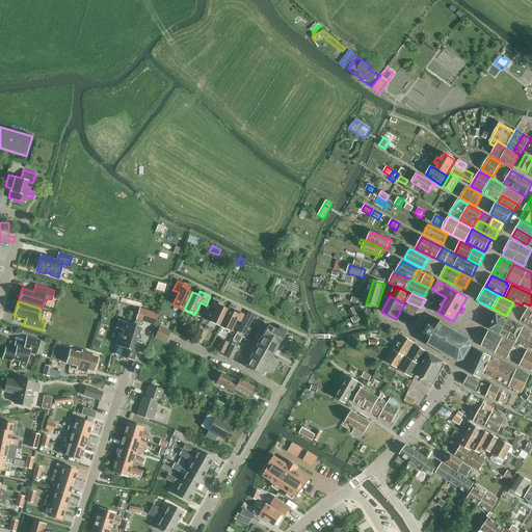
[(221,327),(229,310),(222,307),(223,306),(215,301),(212,310),(215,311),(210,322),(221,327)]
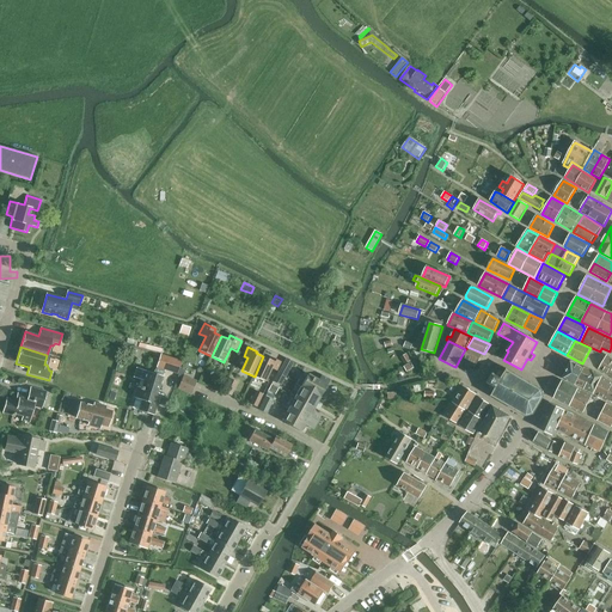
[(484,354),(467,347),(466,349),(461,357),(470,361),(467,365),(475,368),(483,354),(484,354)]
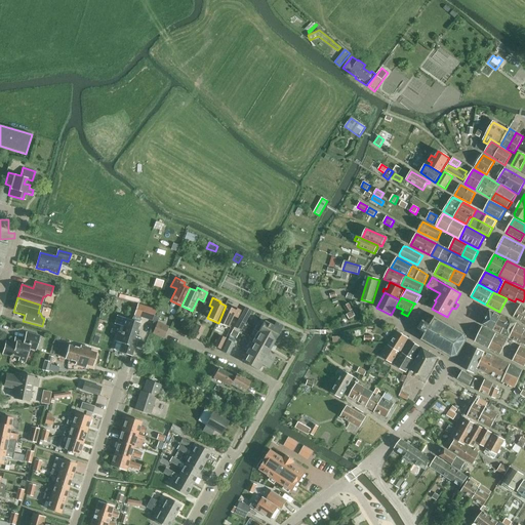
[(117,332),(114,341),(120,345),(117,352),(132,357),(138,339),(135,338),(143,317),(153,321),(156,312),(137,306),(133,315),(134,315),(130,320),(118,316),(115,324),(121,326),(118,333),(117,332)]
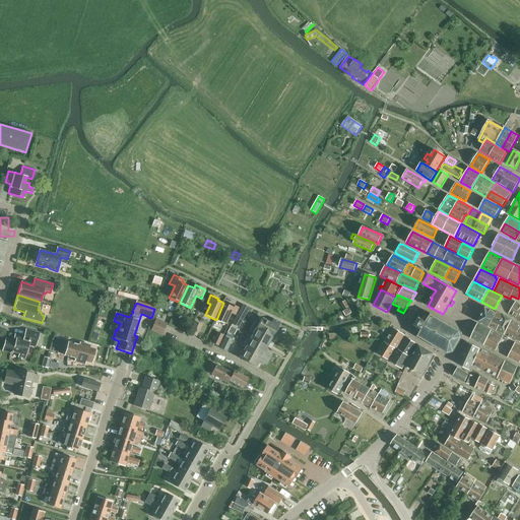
[(231,306),(223,303),(216,320),(225,324),(231,313),(235,315),(239,308),(232,304),(231,306)]
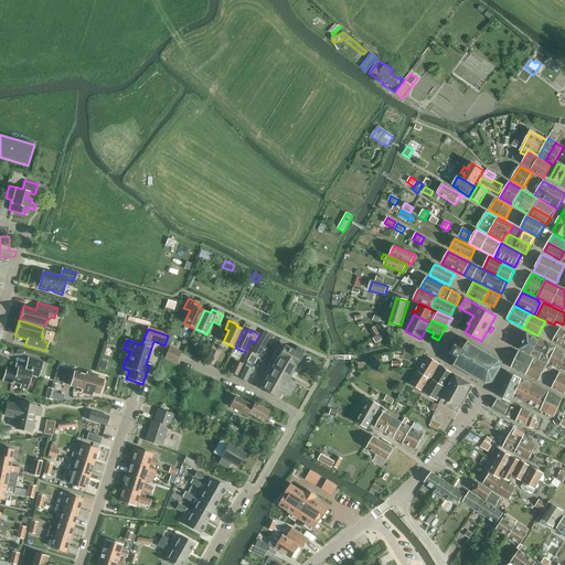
[(564,348),(564,331),(561,329),(553,341),(564,348)]
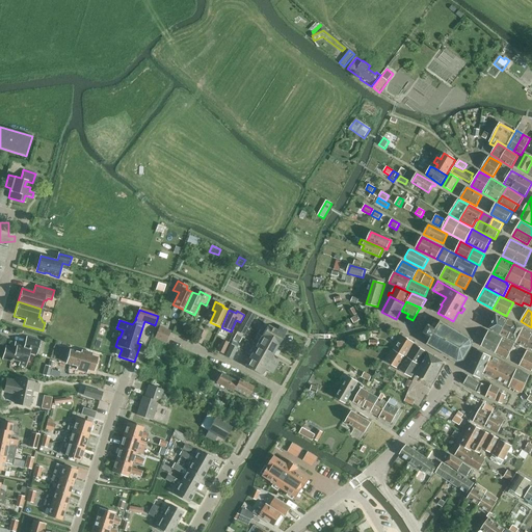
[(257,316),(250,312),(243,324),(249,327),(257,316)]
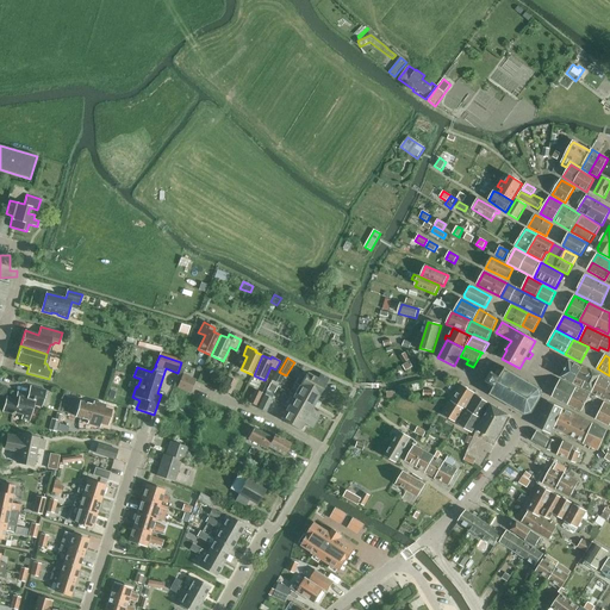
[(577,386),(586,369),(583,367),(570,361),(560,378),(573,385),(577,386)]
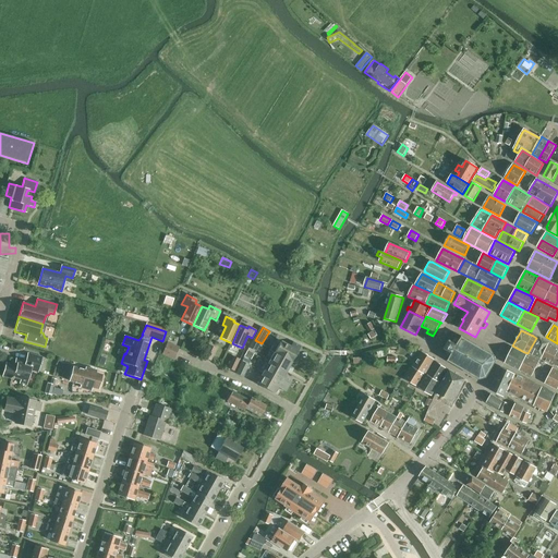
[(494,356),(462,337),(460,340),(456,338),(452,342),(450,341),(446,349),(448,351),(446,355),(449,359),(448,361),(481,379),(486,378),(496,362),(494,356)]
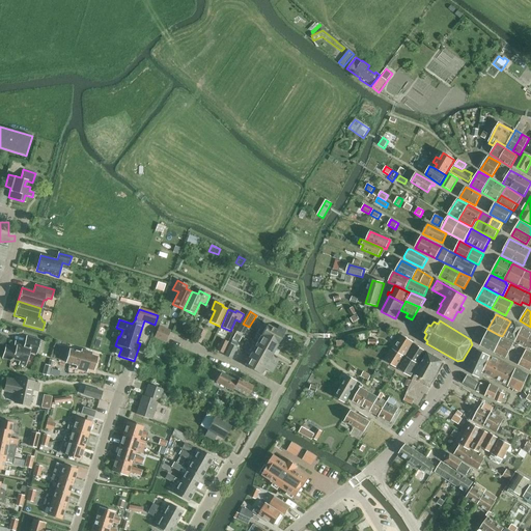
[(510,322),(502,336),(514,342),(522,327),(510,322)]
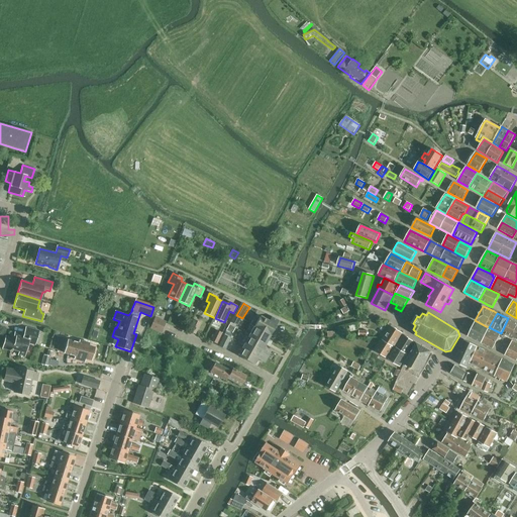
[(237,325),(242,318),(236,315),(232,322),(237,325)]
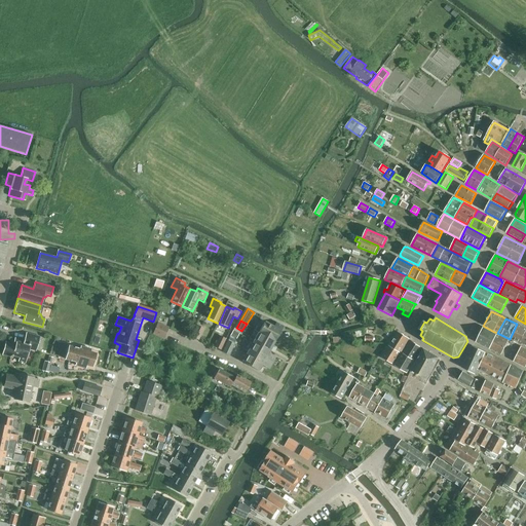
[(259,333),(275,341),(282,330),(284,327),(276,323),(274,327),(265,323),(259,333)]
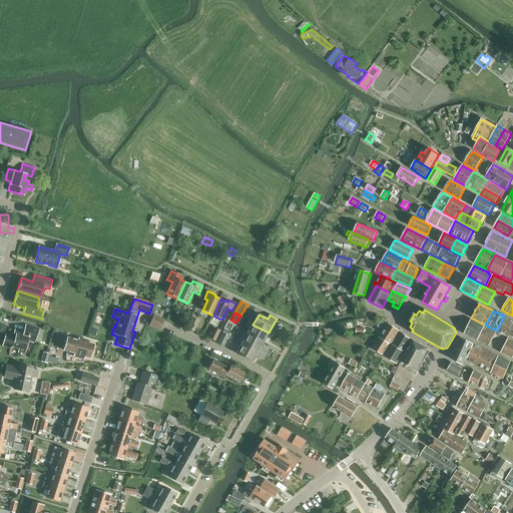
[(161,331),(165,321),(154,316),(150,326),(161,331)]
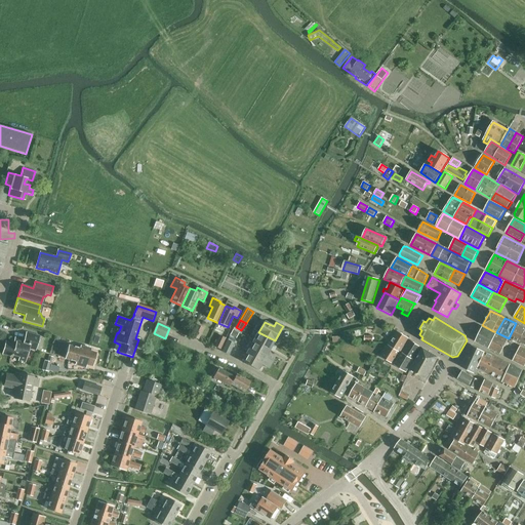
[(522,345),(524,336),(524,327),(517,324),(509,338),(521,345),(521,344),(522,345)]
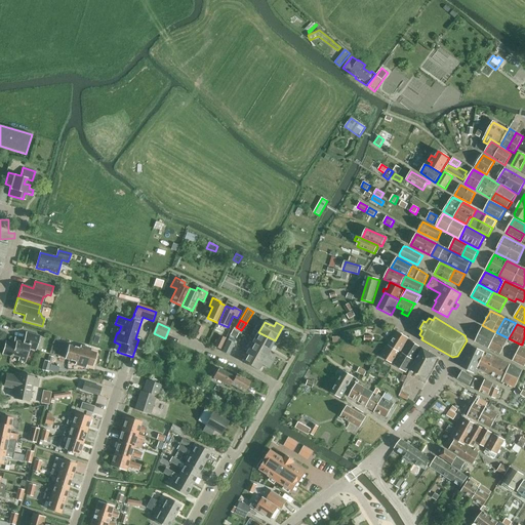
[(202,328),(197,325),(192,336),(197,339),(202,328)]
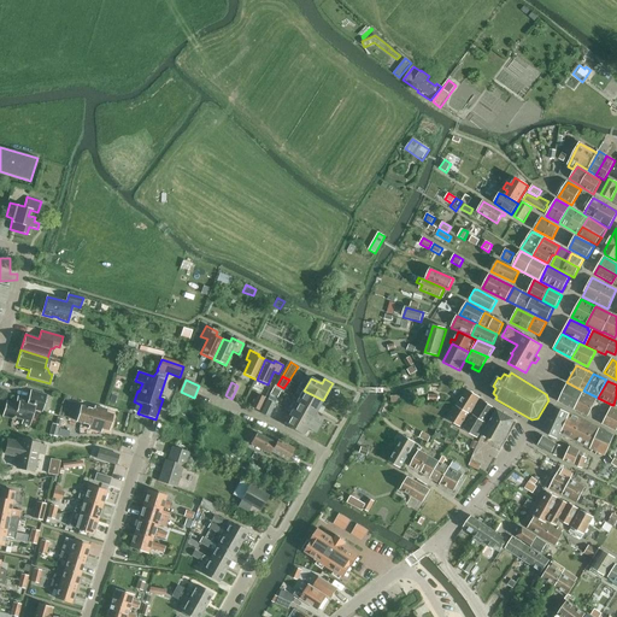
[(575,410),(583,393),(566,385),(558,401),(575,410)]
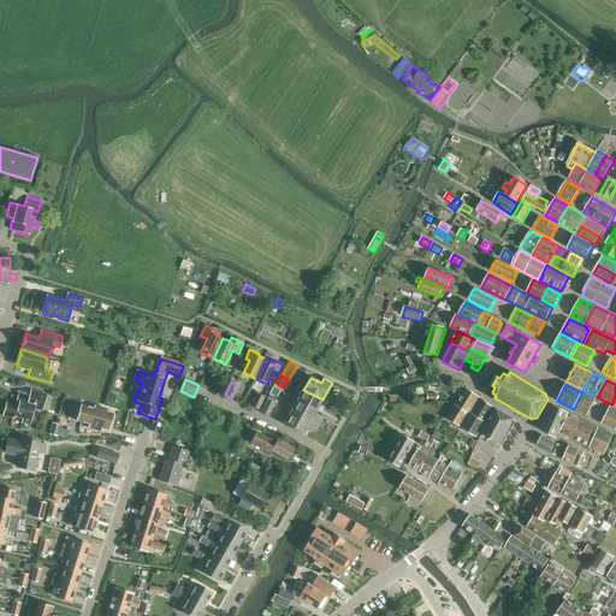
[(279,391),(273,388),(270,394),(277,397),(279,391)]
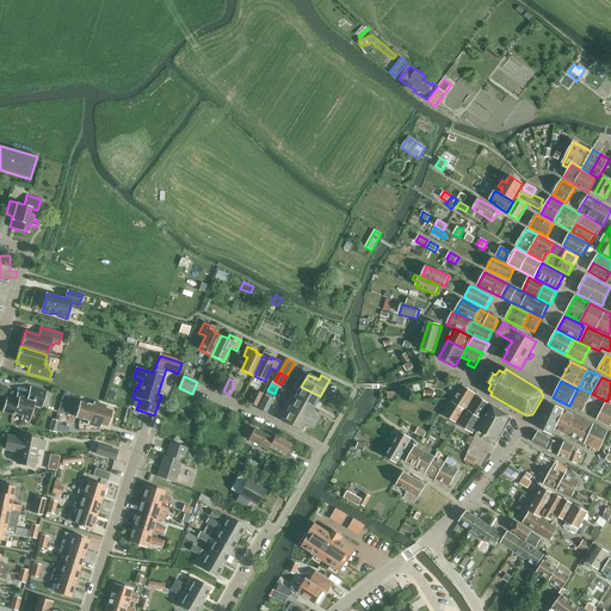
[(451,402),(466,411),(476,394),(462,386),(451,402)]
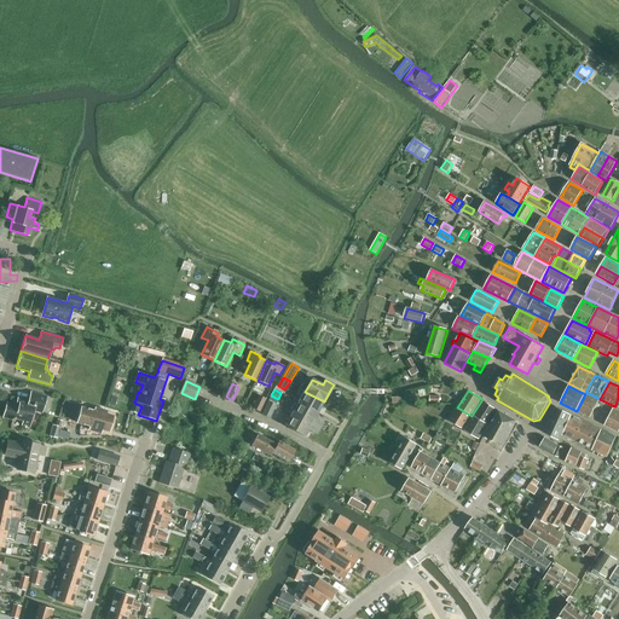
[(41,414),(46,397),(32,392),(29,399),(21,397),(19,404),(7,400),(3,417),(22,422),(21,426),(29,427),(34,411),(41,414)]
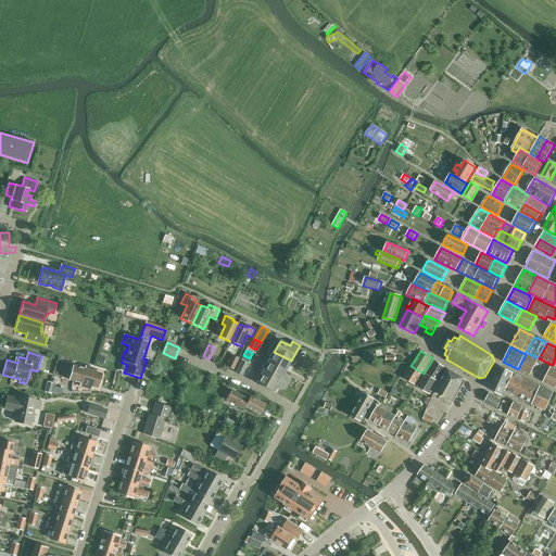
[(286,371),(291,361),(274,352),(268,362),(286,371)]
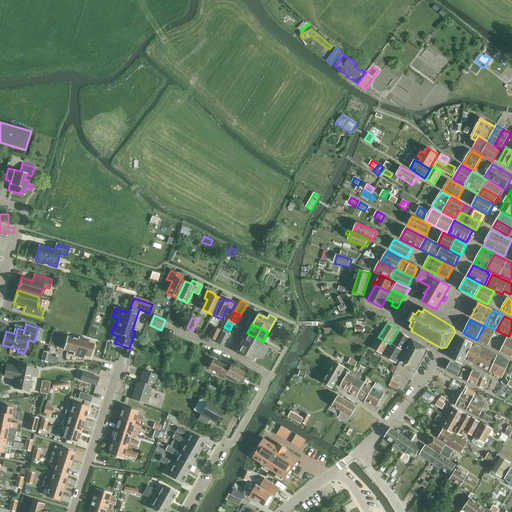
[(484,326),(477,340),(488,346),(495,332),(484,326)]
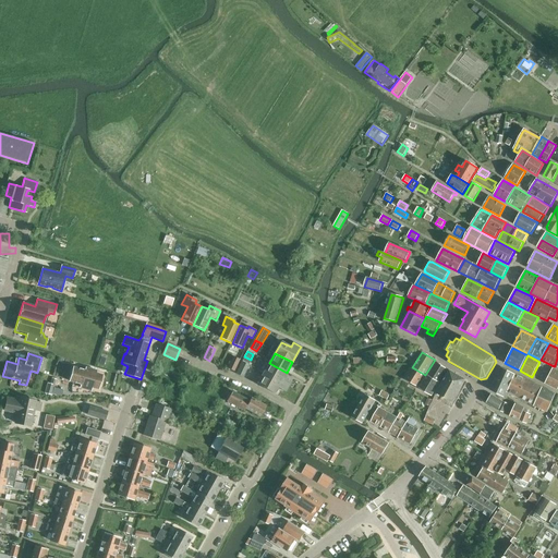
[(234,372),(239,360),(232,356),(227,368),(234,372)]
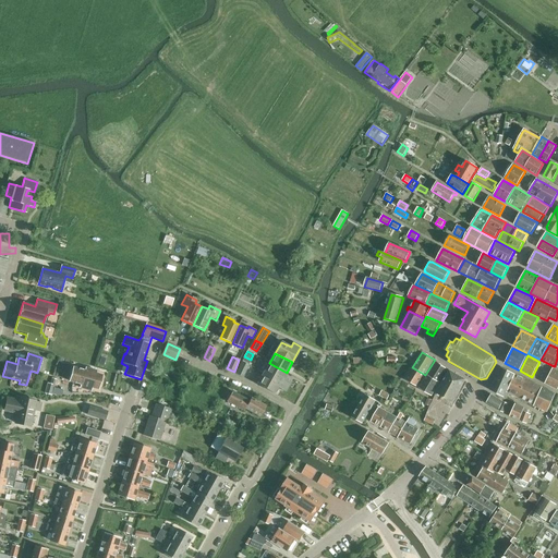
[(244,377),(250,366),(243,363),(238,374),(244,377)]
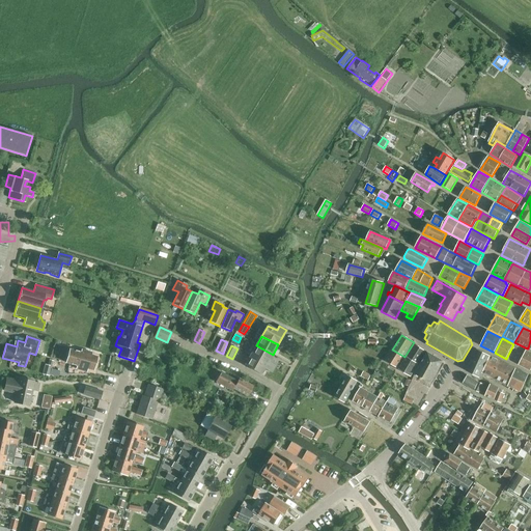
[(273,355),(256,345),(251,356),(274,369),(277,364),(270,360),(273,355)]
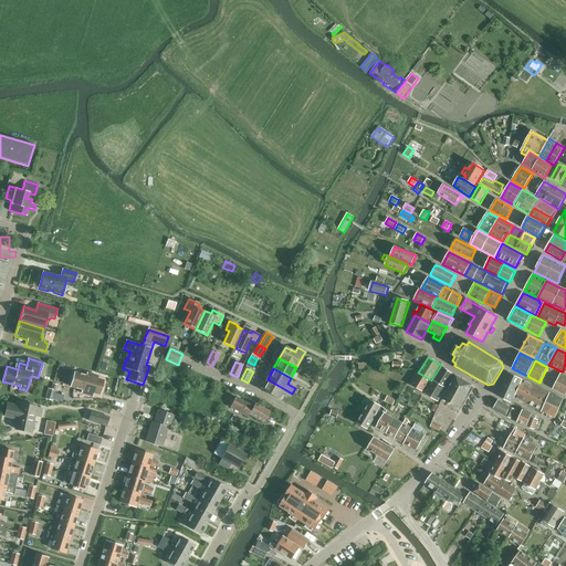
[(443,368),(435,380),(446,388),(453,375),(443,368)]
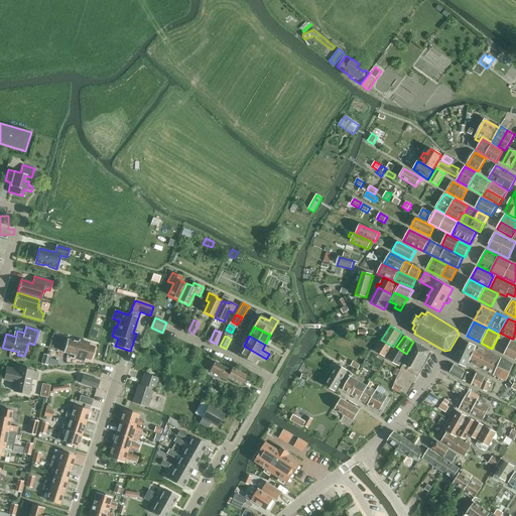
[(79,343),(68,339),(63,353),(75,356),(74,359),(82,361),(83,358),(92,361),(95,348),(87,345),(87,343),(79,341),(79,343)]
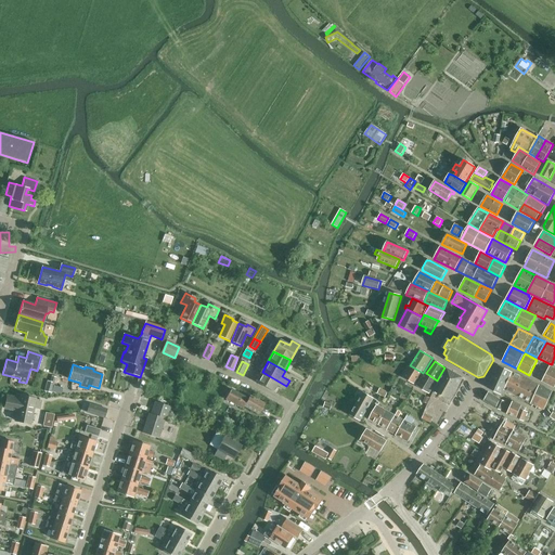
[(415,386),(423,373),(410,365),(402,377),(415,386)]
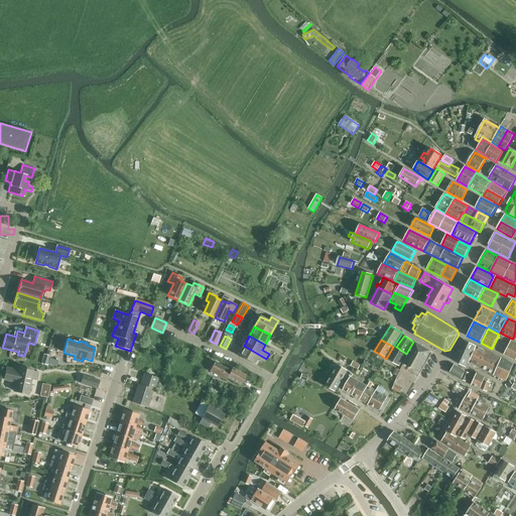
[(469,363),(476,347),(476,346),(464,340),(454,362),(462,366),(463,364),(465,366),(467,362),(469,363)]
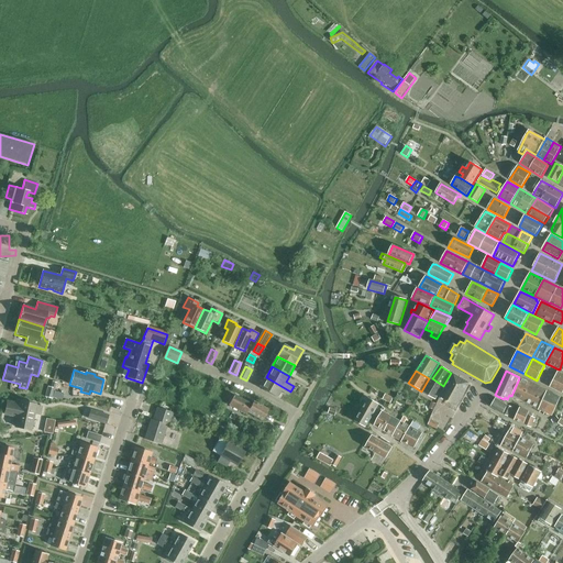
[(562,374),(558,372),(554,379),(550,387),(562,394),(562,393),(562,374)]
